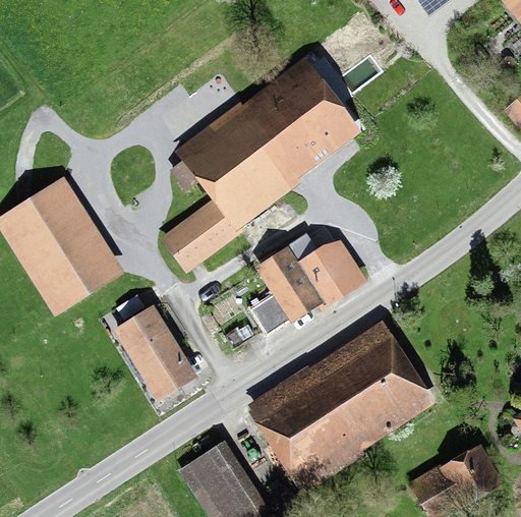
[(502,0),(520,23),(520,0),(502,0)]
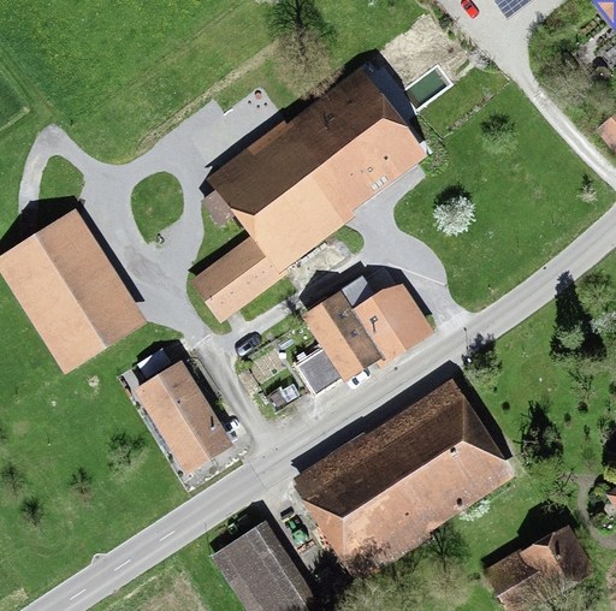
[(286,117),(205,177),(248,235),(189,278),(220,321),(289,271),(285,267),(357,214),(354,209),(427,155),(361,67),(289,120),(286,117)]
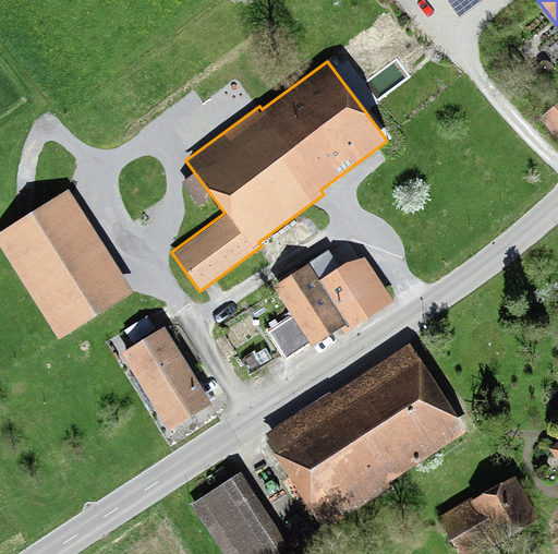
[(379,80),(366,62),(346,79),(359,96),(379,80)]
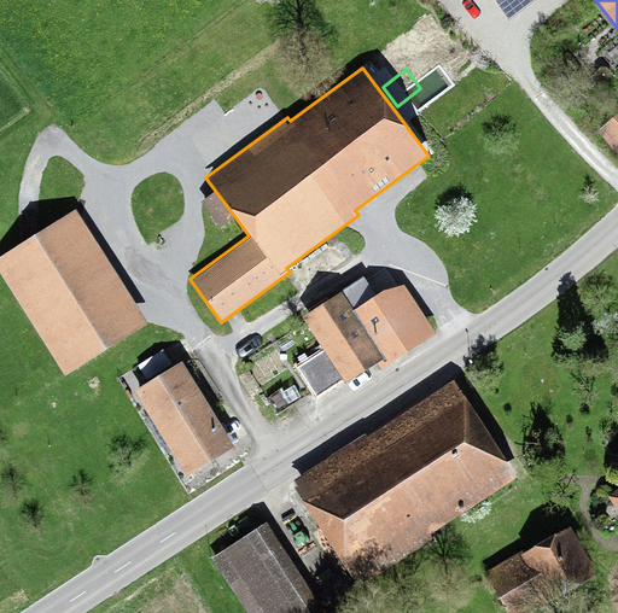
[(617,115),(600,129),(617,152),(617,115)]
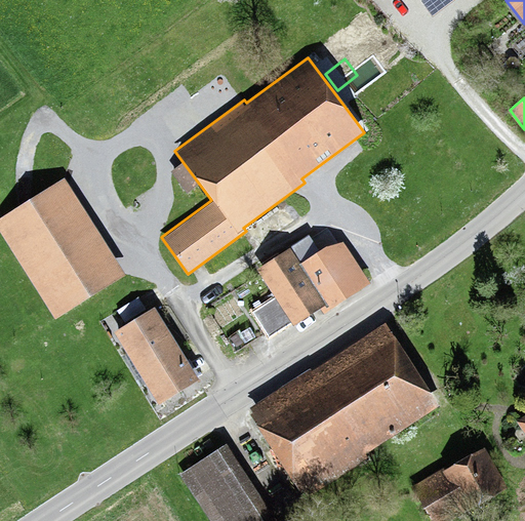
[(126,275),(65,177),(0,217),(0,229),(56,319),(126,275)]
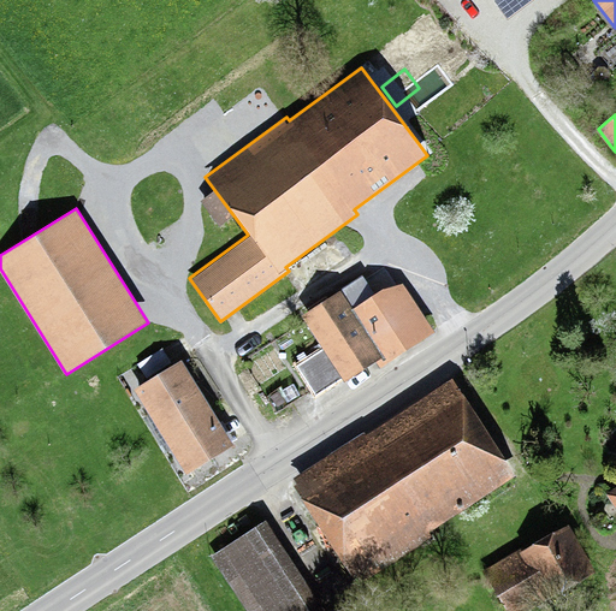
[(385,359),(378,363),(380,368),(437,332),(402,279),(377,296),(363,274),(341,290),(385,359)]
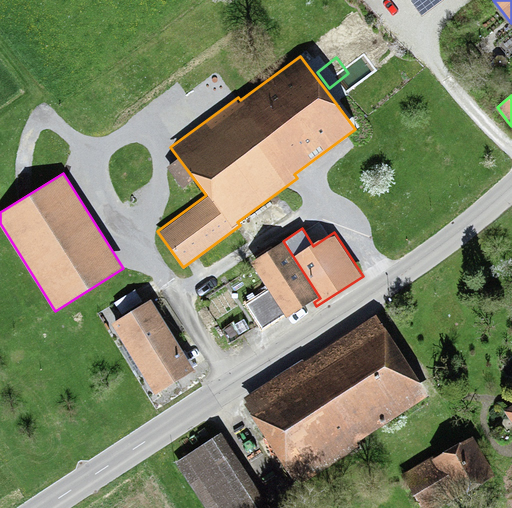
[(287,319),(314,302),(320,298),(283,241),(272,248),(270,244),(255,253),(258,257),(250,262),(267,289),(246,302),(262,326),(283,313),(287,319)]
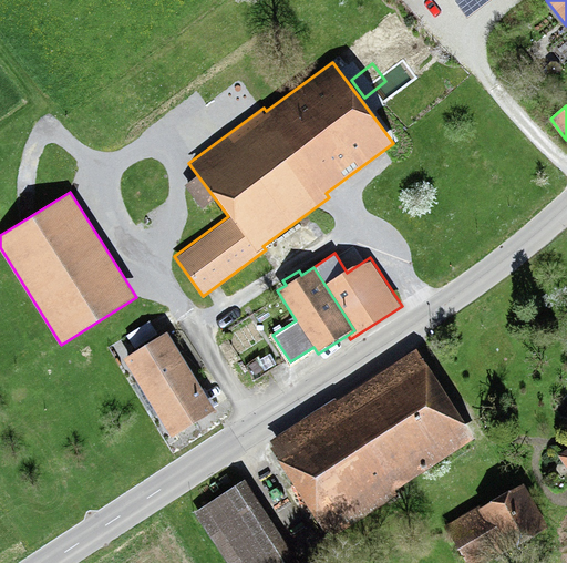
[(150,318),(109,344),(124,370),(129,367),(136,380),(133,382),(153,416),(156,413),(172,439),(216,412),(212,406),(216,402),(205,385),(200,387),(167,331),(161,336),(150,318)]
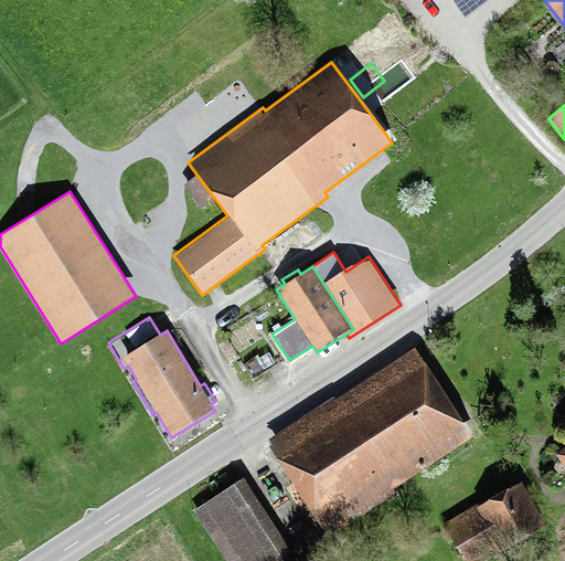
[(334,395),(265,440),(330,540),(370,515),(368,511),(405,487),(402,483),(473,437),(416,348),(337,399),(334,395)]
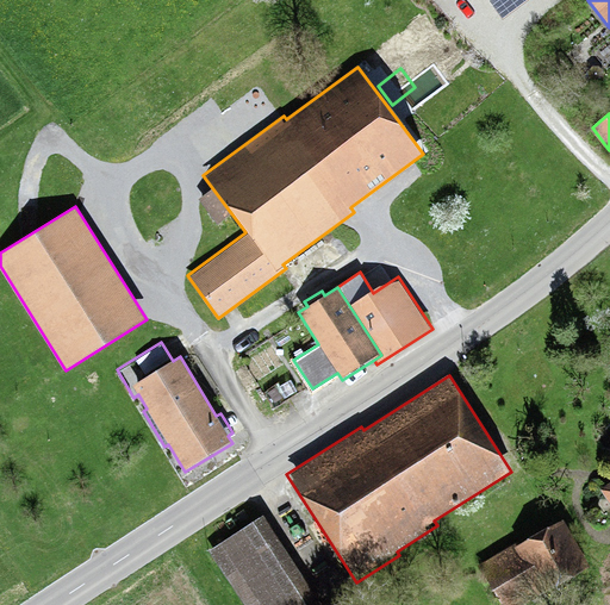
[(319,604),(262,515),(209,548),(244,604),(319,604)]
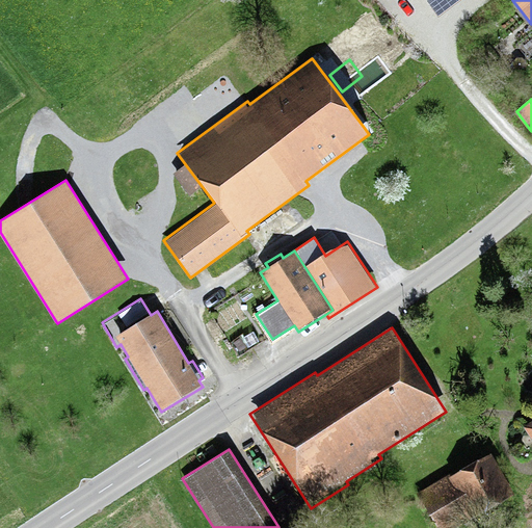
[(419,491),(439,527),(458,527),(517,497),(493,451),(419,491)]
